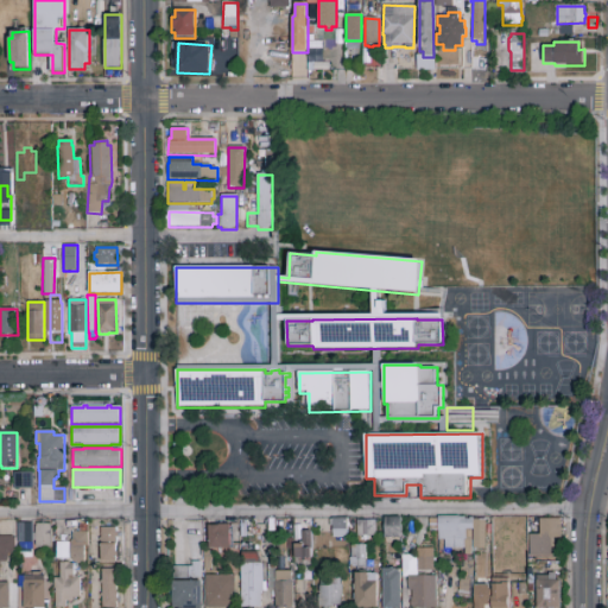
[(33,473),(33,489),(13,489),(13,473),(33,473)]
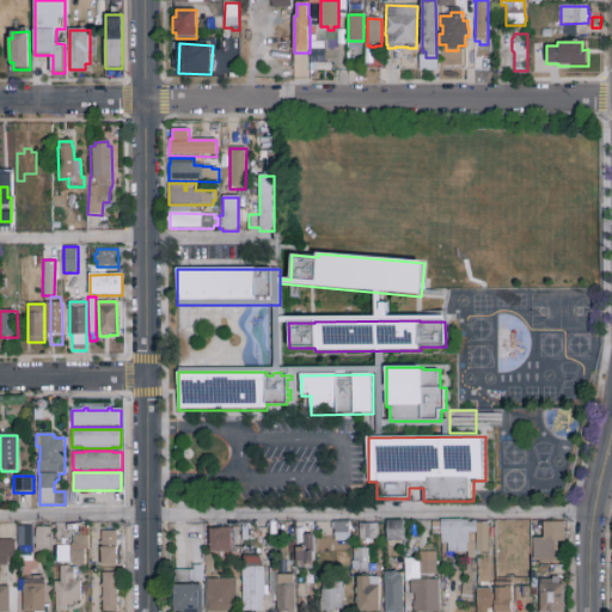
[(476,493),(494,491),(494,507),(476,508),(476,493)]
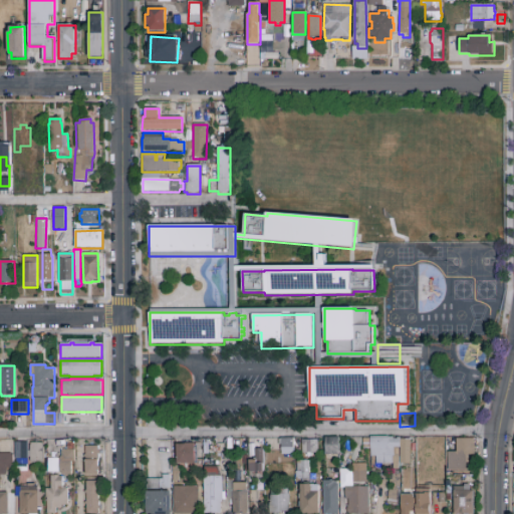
[(393,471),(393,464),(375,464),(375,457),(370,457),(370,437),(389,437),(389,438),(401,438),(401,448),(400,448),(400,458),(399,458),(399,470),(399,471),(399,475),(401,475),(401,488),(400,488),(396,506),(387,504),(390,488),(390,487),(390,480),(392,480),(392,475),(393,475),(393,471)]
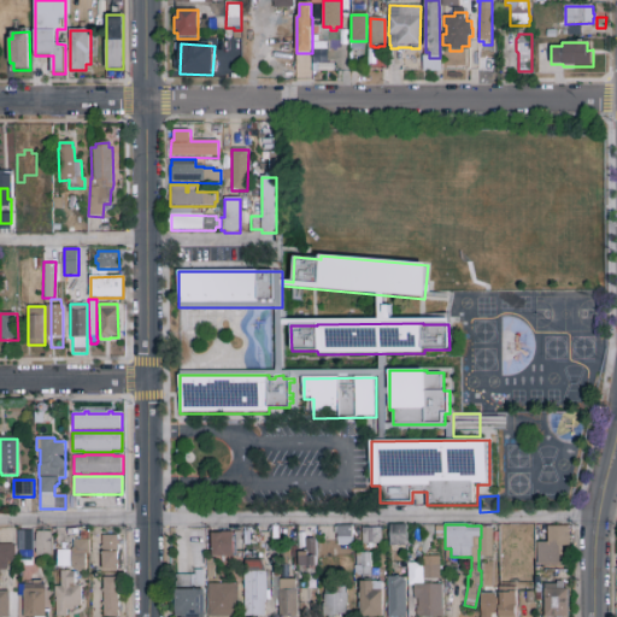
[(407,547),(391,547),(391,527),(407,526),(407,547)]
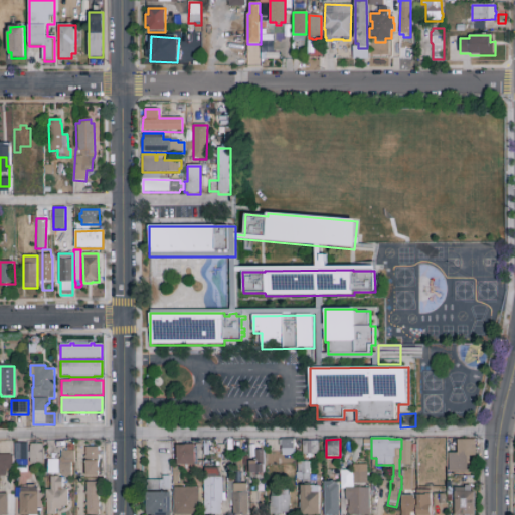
[(400,469),(400,450),(401,450),(401,439),(411,440),(411,466),(406,466),(406,469),(400,469)]
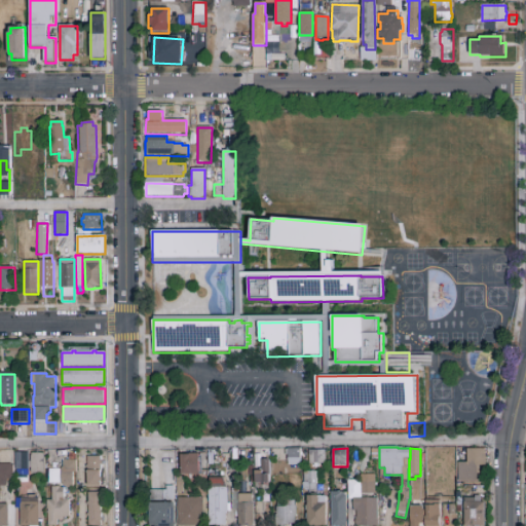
[(285,450),(288,450),(288,449),(307,449),(307,462),(300,462),(300,466),(299,466),(300,468),(292,468),(292,465),(288,465),(288,455),(285,455),(285,450)]
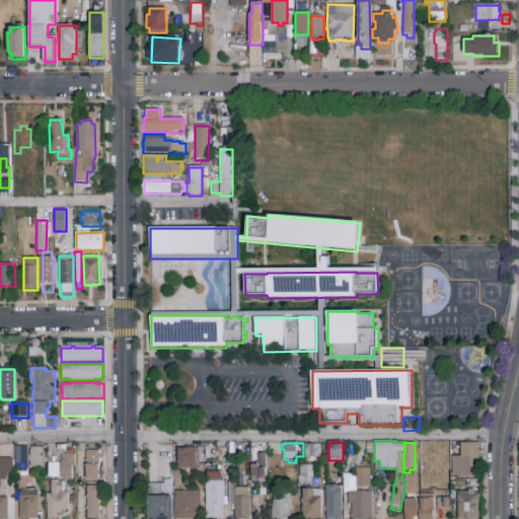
[(452,476),(452,457),(461,457),(461,444),(479,443),(479,460),(473,460),(473,475),(452,476)]
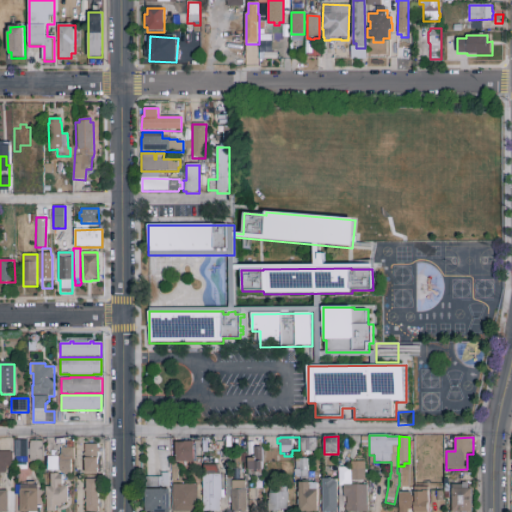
[(316,452),(300,452),(300,438),(316,438),(316,452)]
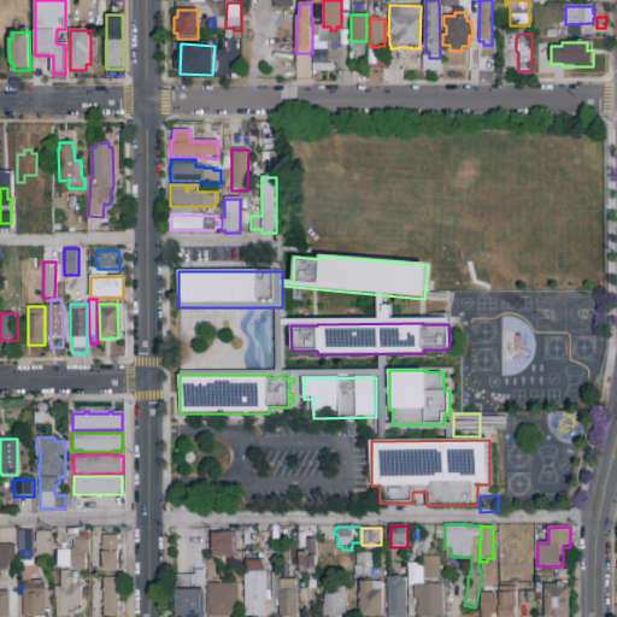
[(18,532),(35,532),(35,550),(18,550),(18,532)]
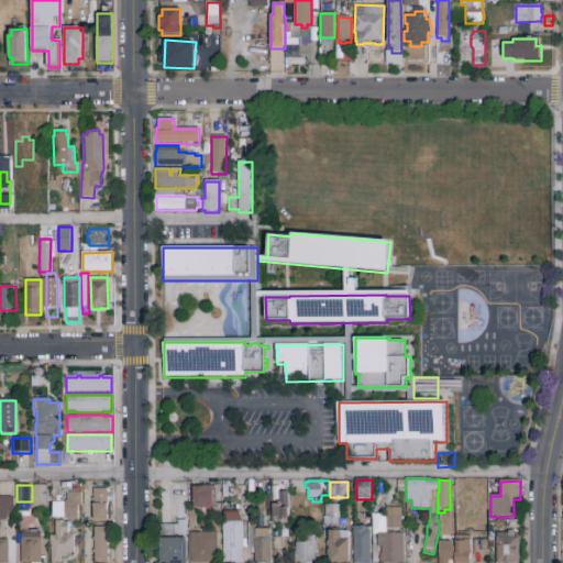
[(50,508),(34,508),(34,506),(33,506),(33,501),(32,501),(32,494),(33,494),(33,488),(34,488),(34,486),(50,486),(50,508)]
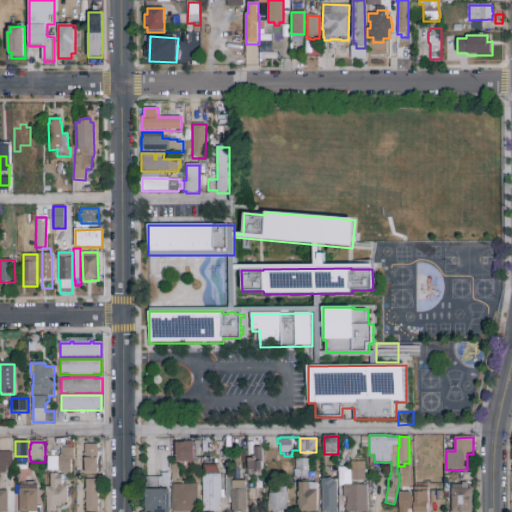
[(194,463),(176,462),(176,443),(185,443),(185,442),(194,442),(194,463)]
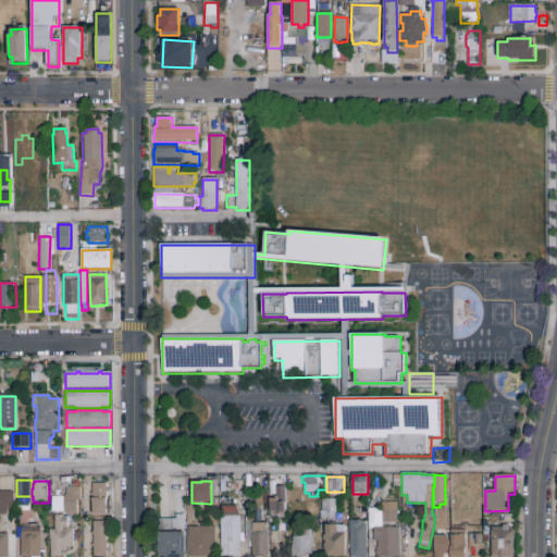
[(107,516),(94,516),(94,484),(107,483),(107,490),(107,506),(109,506),(109,510),(107,510),(107,516)]
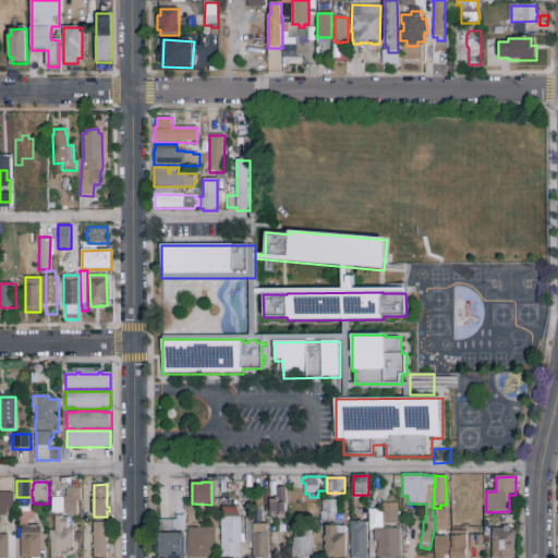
[(286,513),(271,514),(270,499),(278,499),(277,487),(286,487),(286,513)]
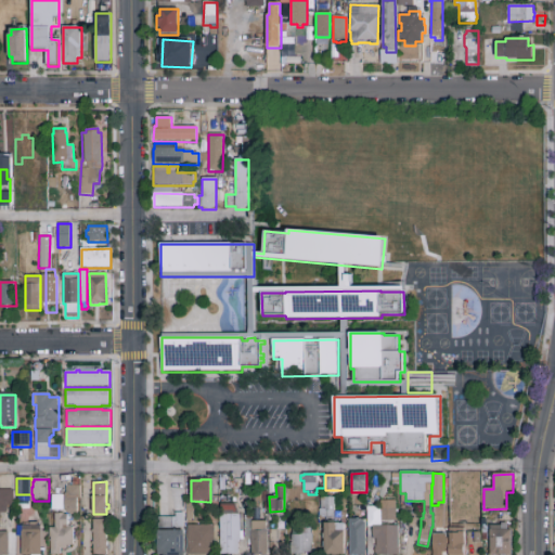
[(78,515),(66,515),(66,511),(52,511),(52,495),(67,495),(67,487),(80,487),(80,500),(77,500),(78,515)]
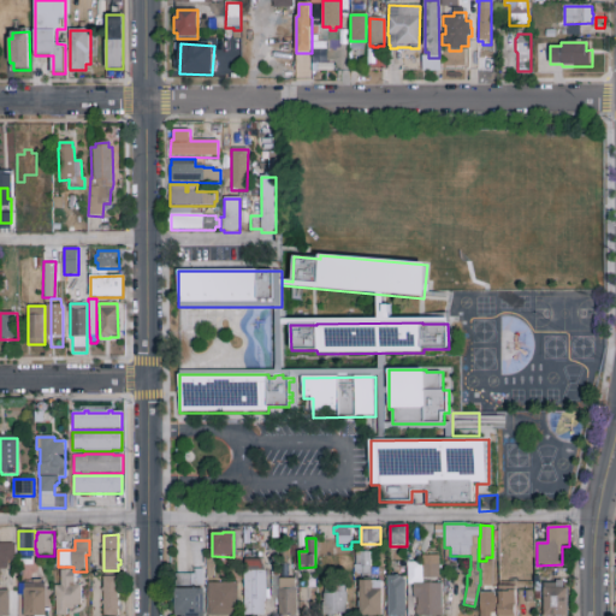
[(0,544),(15,544),(15,545),(16,545),(16,558),(13,558),(13,562),(7,562),(7,570),(0,570),(0,544)]
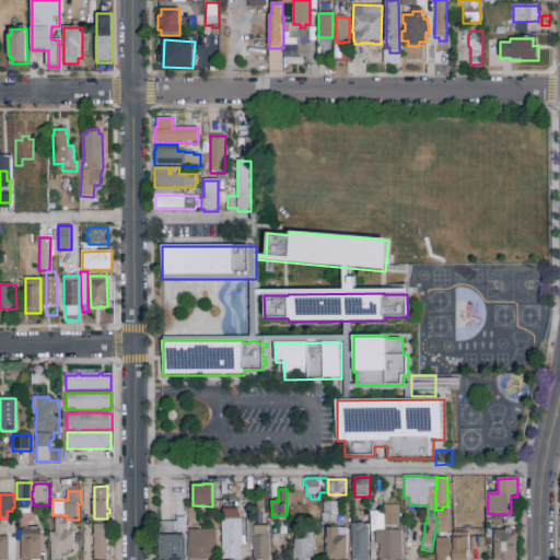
[(18,499),(32,499),(32,508),(31,508),(31,514),(19,514),(19,508),(18,508),(18,499)]
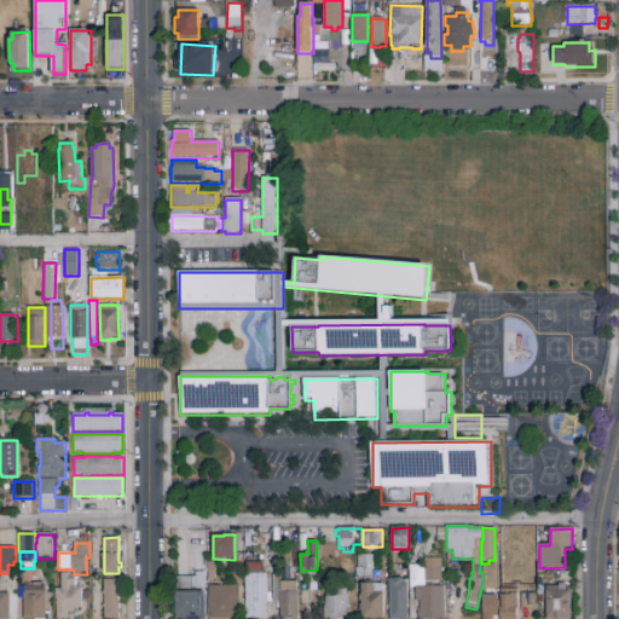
[(372,578),(358,578),(358,577),(356,577),(356,567),(357,567),(357,555),(372,555),(372,578)]
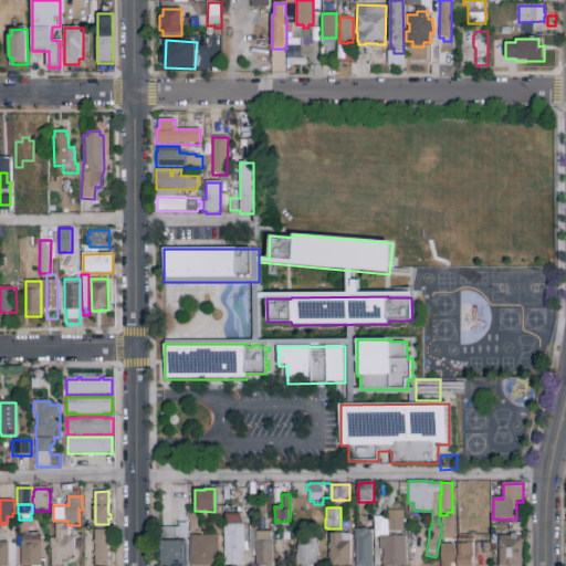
[(245,565),(224,565),(224,525),(226,525),(226,514),(240,514),(244,525),(255,525),(255,551),(245,551),(245,565)]
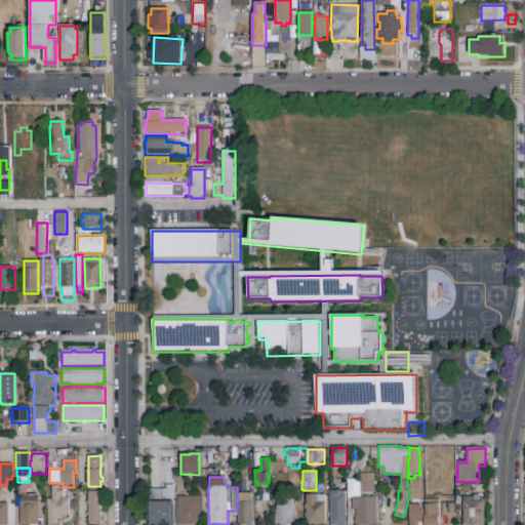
[(360,492),(360,497),(360,498),(377,497),(377,524),(356,524),(356,511),(353,511),(353,499),(347,499),(347,480),(360,480),(361,480),(374,480),(375,493),(365,493),(365,492),(360,492)]
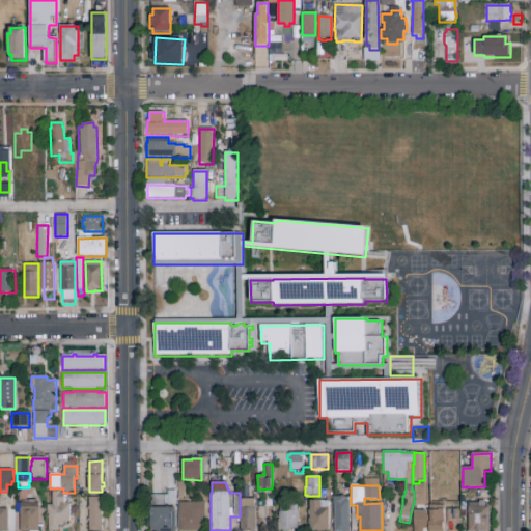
[(175,508),(175,530),(150,530),(150,508),(150,495),(168,495),(168,491),(175,491),(175,508)]
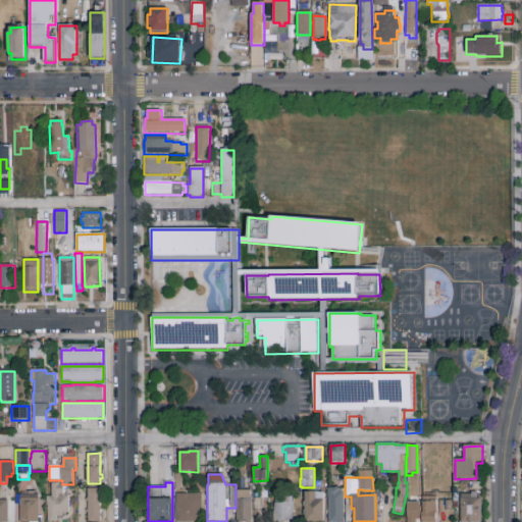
[(47,497),(52,497),(52,483),(61,483),(61,484),(64,484),(64,497),(69,497),(69,514),(64,514),(64,517),(57,517),(57,521),(48,521),(48,507),(47,507),(47,497)]
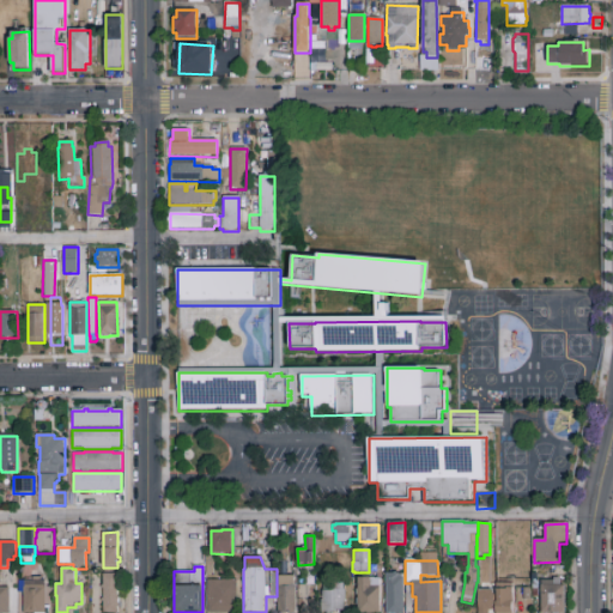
[(119,574),(119,604),(121,604),(120,608),(119,608),(119,612),(103,612),(103,602),(101,602),(101,599),(103,599),(103,589),(101,589),(101,586),(103,586),(103,574),(119,574)]
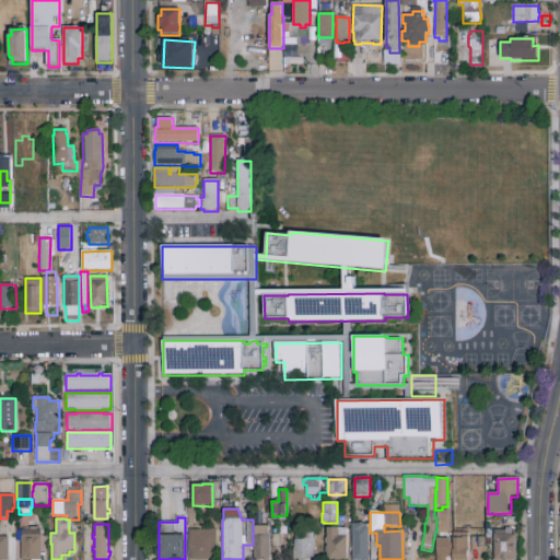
[(370,559),(353,559),(353,524),(364,524),(364,525),(370,525),(370,559)]
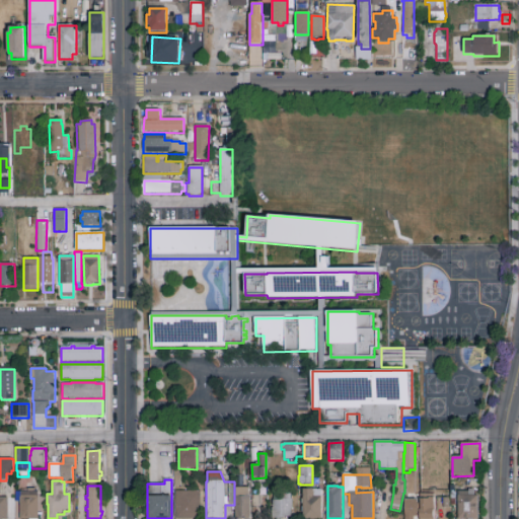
[(236,488),(249,488),(249,518),(235,518),(235,497),(236,497),(236,488)]
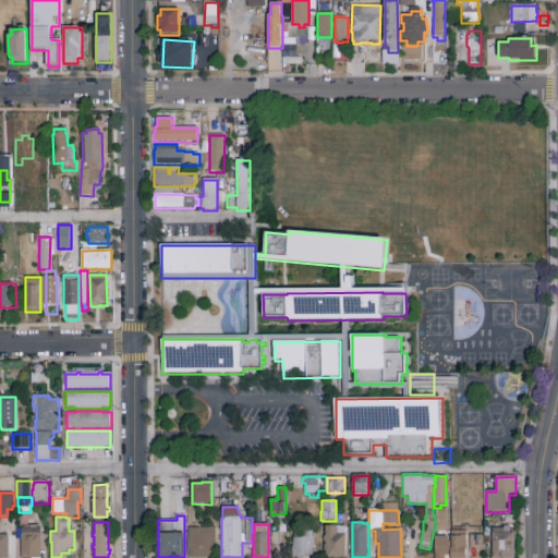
[(40,557),(22,557),(19,557),(19,548),(22,548),(22,534),(23,534),(23,529),(31,529),(31,525),(39,525),(39,529),(40,529),(40,533),(43,533),(43,549),(41,549),(41,555),(40,555),(40,557)]
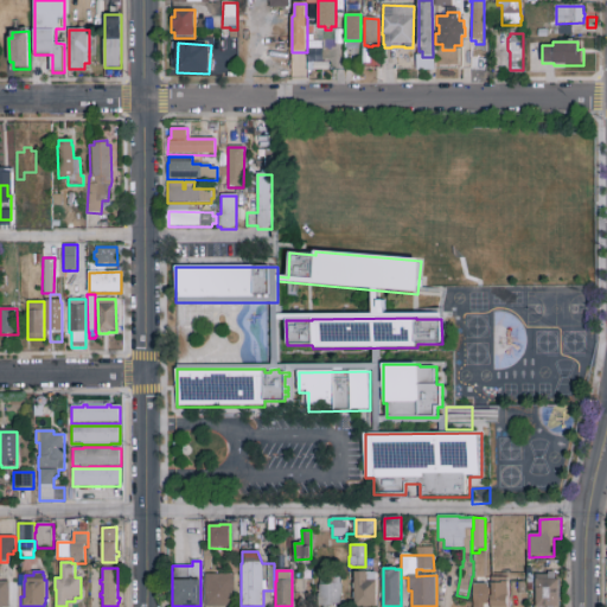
[(377,606),(355,606),(355,573),(377,573),(377,606)]
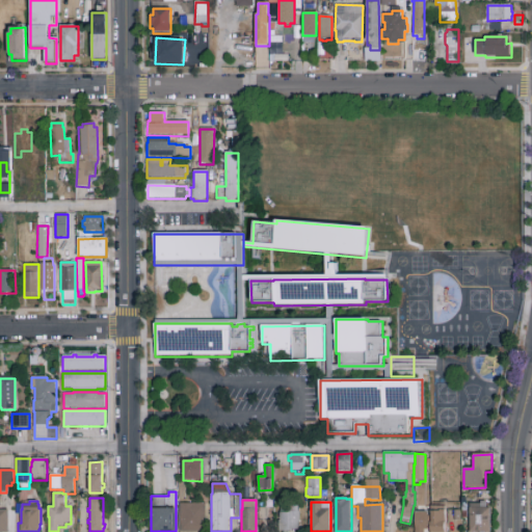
[(470,531),(470,508),(473,508),(473,504),(481,504),(481,502),(486,502),(486,504),(488,504),(488,508),(491,508),(490,531),(470,531)]
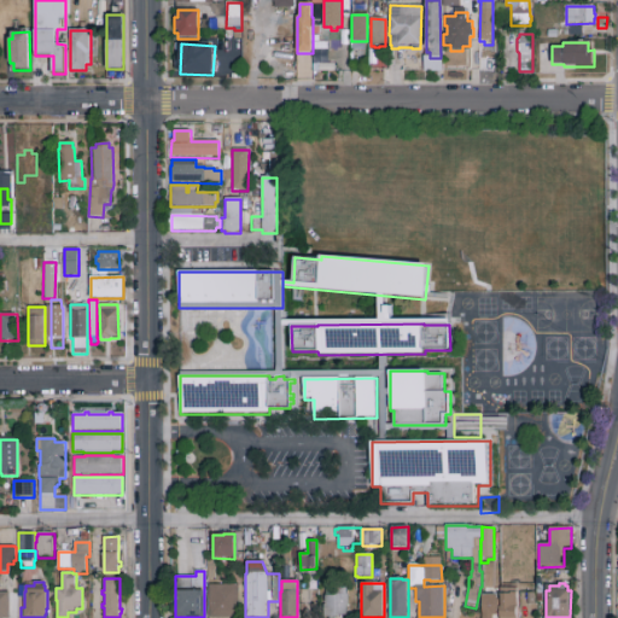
[(208,617),(208,586),(239,586),(239,587),(243,587),(244,608),(239,608),(239,617),(208,617)]
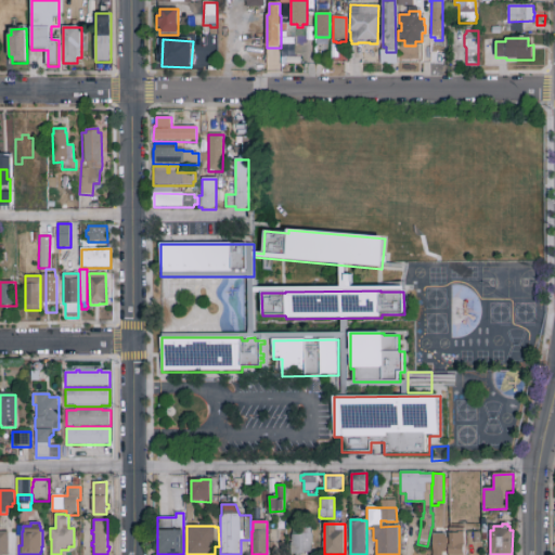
[(448,553),(442,553),(442,554),(433,554),(433,529),(448,529),(448,553)]
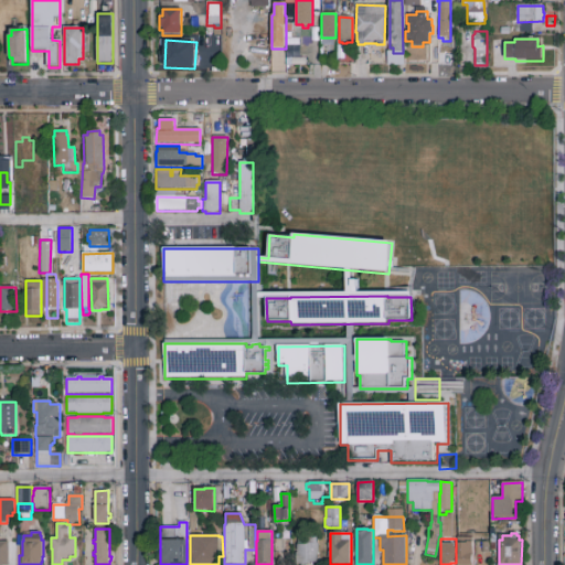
[(472,564),(457,564),(457,543),(466,543),(467,542),(472,542),(472,564)]
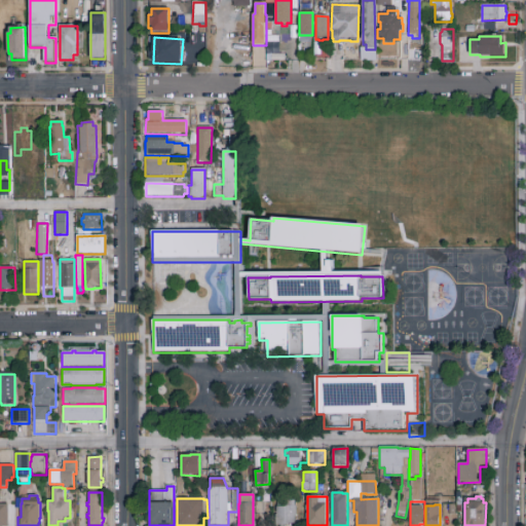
[(276,525),(276,508),(285,508),(285,505),(296,505),(297,517),(295,517),(295,522),(293,522),(293,524),(290,524),(290,525),(276,525)]
